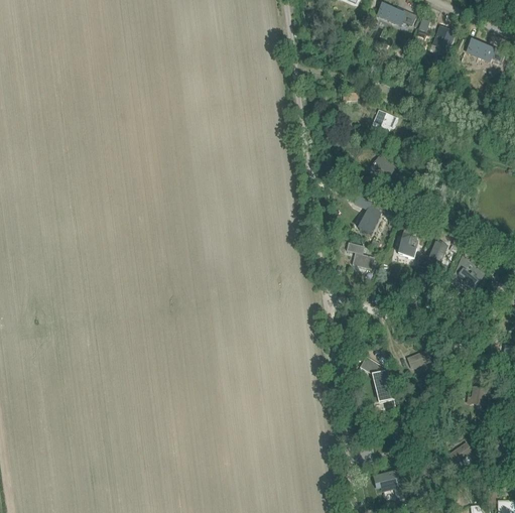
[(382,3),(377,14),(400,24),(401,19),(411,23),(414,15),(396,7),(395,9),(382,3)]
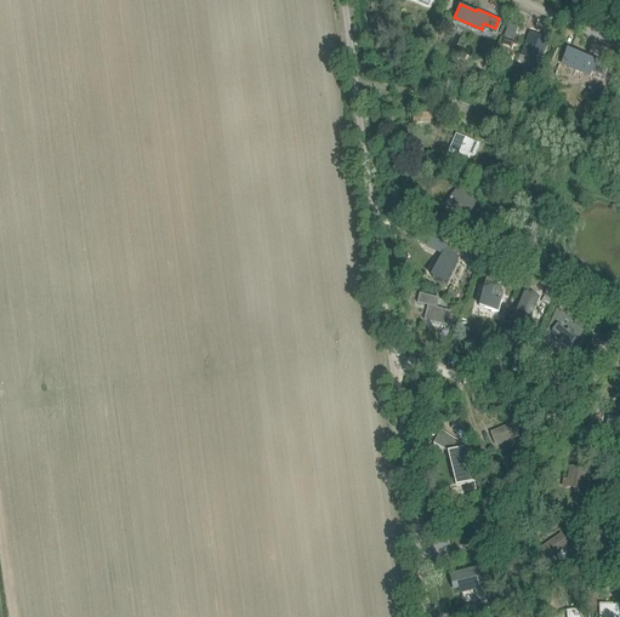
[(507,21),(502,34),(512,38),(517,24),(507,21)]
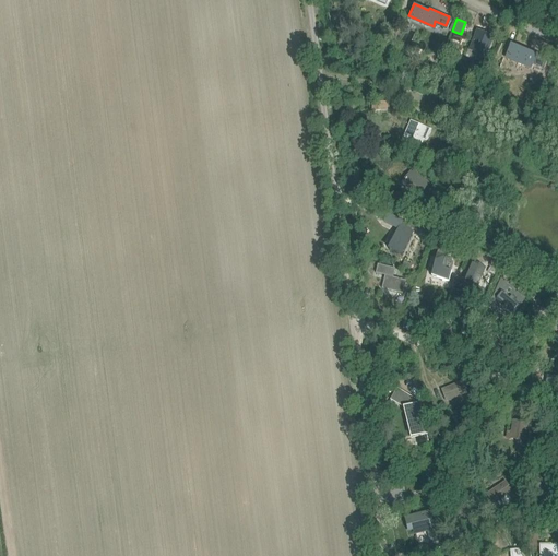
[(486,49),(493,34),(477,27),(469,47),(479,51),(482,47),(486,49)]
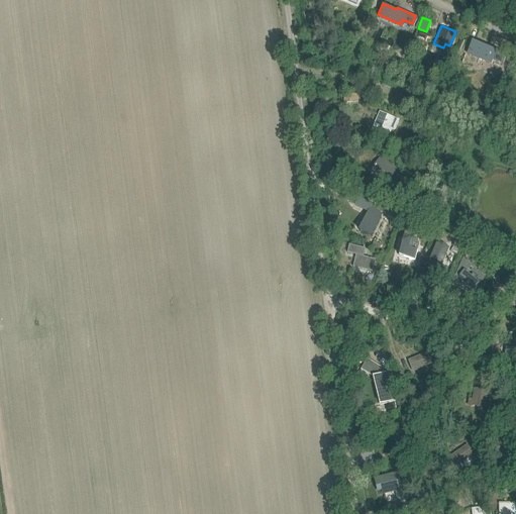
[(472,40),(467,52),(490,62),(492,57),(501,61),(504,53),(486,44),(485,46),(472,40)]
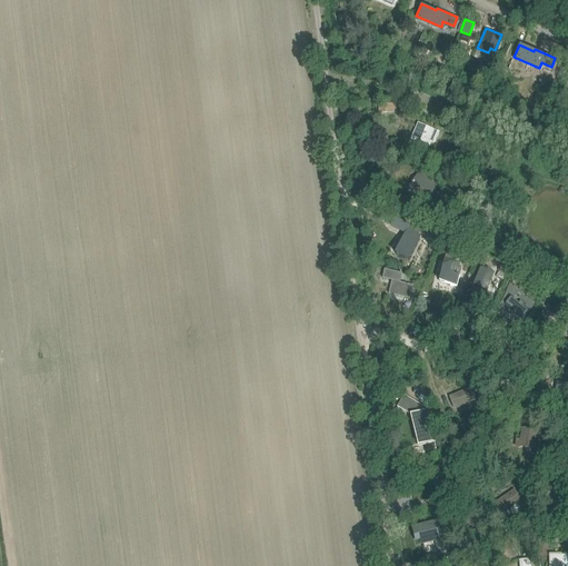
[(417,121),(409,140),(410,141),(425,147),(428,138),(430,138),(434,139),(437,130),(420,122),(417,121)]
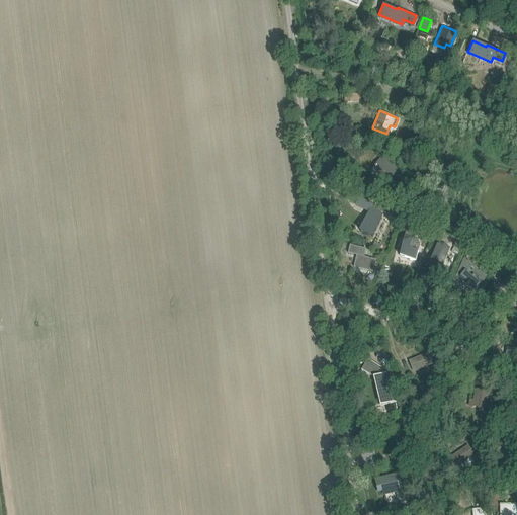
[(365,150),(361,167),(376,171),(380,154),(365,150)]
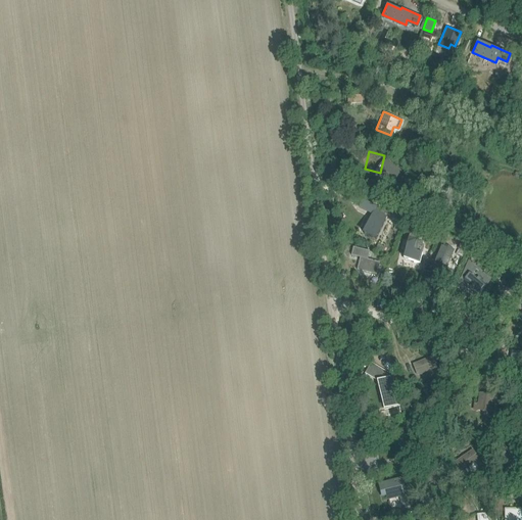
[(363,203),(375,208),(377,202),(366,197),(363,203)]
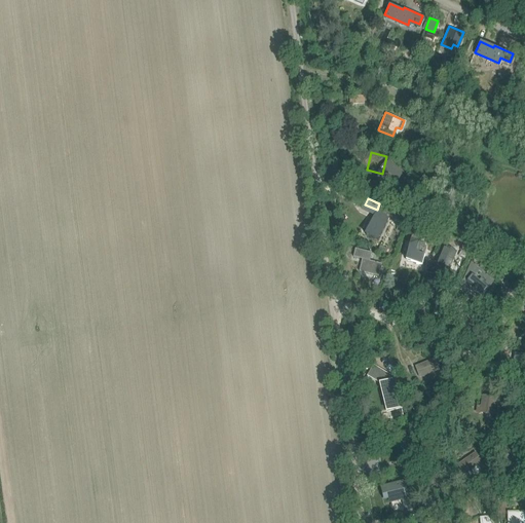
[(374,212),(365,232),(377,238),(387,218),(374,212)]
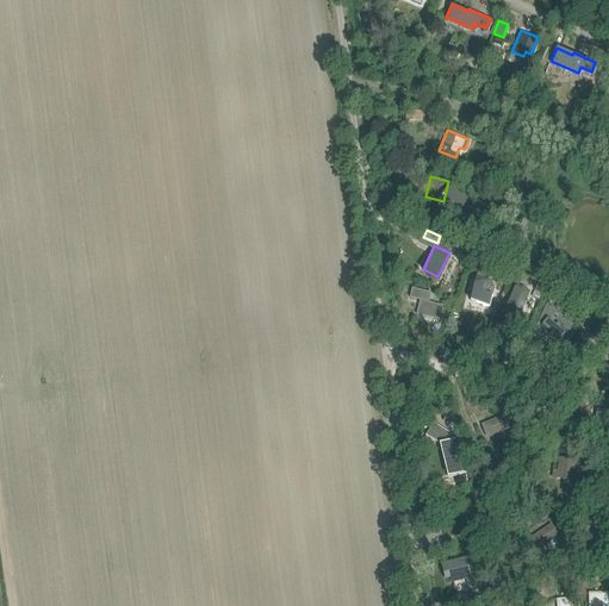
[(476,277),(471,299),(482,303),(489,304),(492,292),(485,291),(489,276),(490,277),(491,274),(492,267),(479,263),(476,277)]
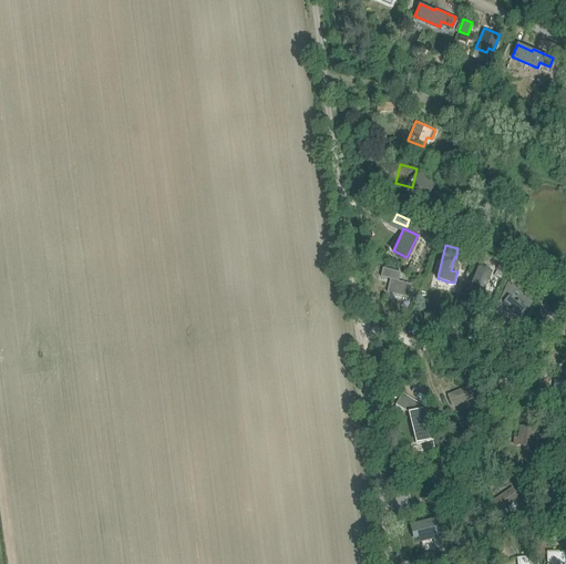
[(470,289),(469,291),(483,297),(484,295),(486,288),(483,287),(491,269),(480,264),(470,289)]
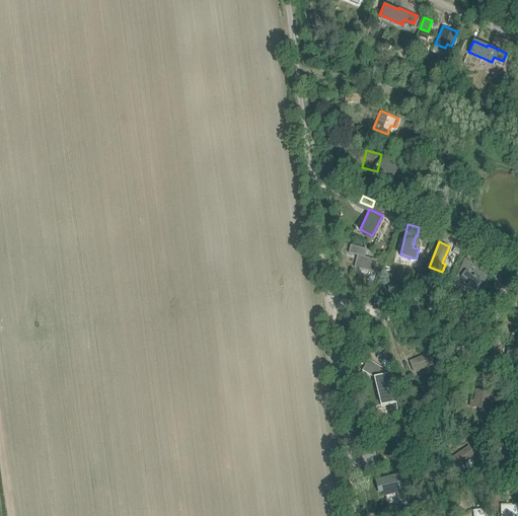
[(350,242),(348,250),(357,253),(354,265),(373,270),(376,258),(364,254),(366,246),(350,242)]
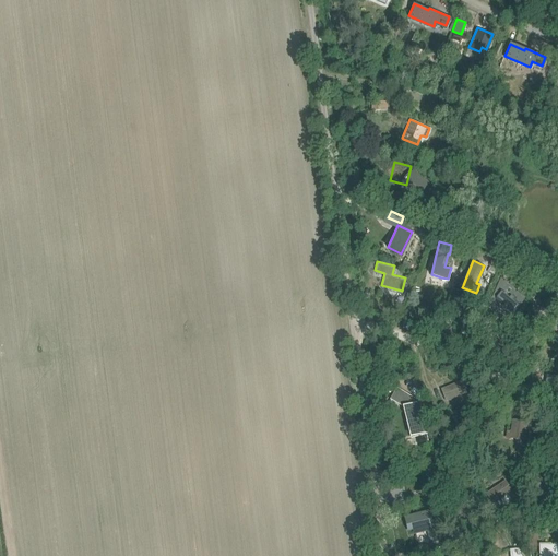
[(499,278),(491,295),(493,293),(497,295),(495,297),(511,311),(519,303),(523,297),(513,288),(509,294),(502,290),(508,284),(500,278),(499,278)]
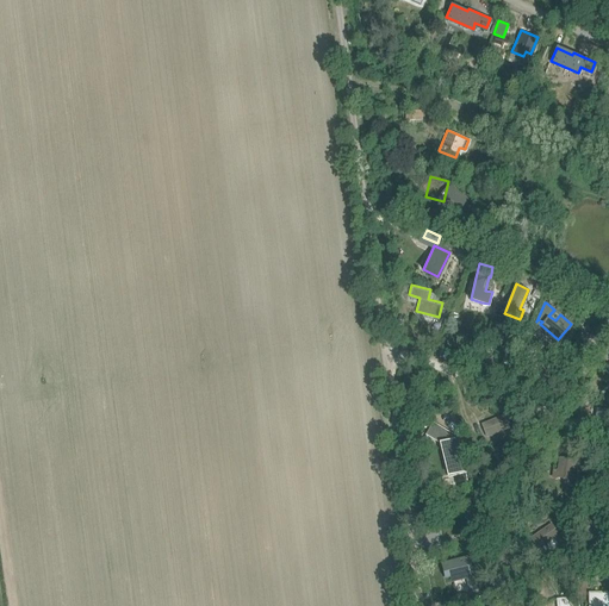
[(594,316),(588,325),(594,329),(589,335),(598,342),(603,335),(608,325),(608,317),(592,306),(591,308),(589,312),(594,316)]
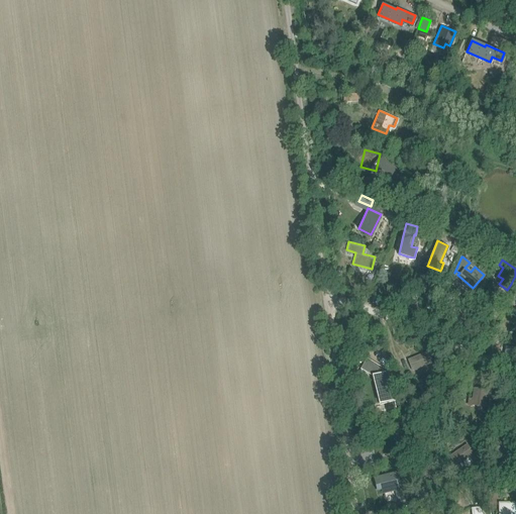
[(408,358),(412,368),(430,361),(427,350),(408,358)]
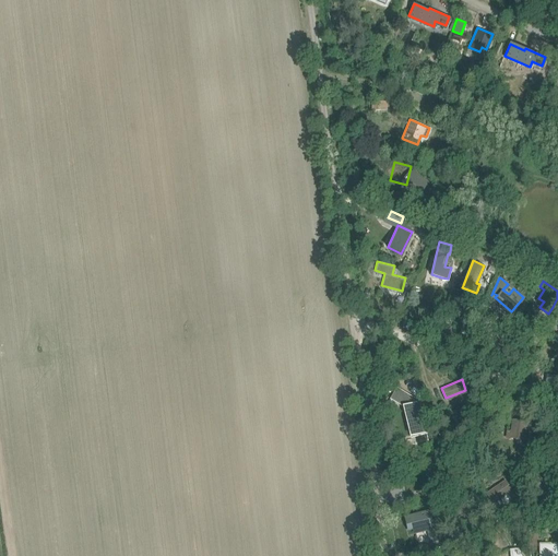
[(419,404),(406,407),(413,432),(425,428),(419,404)]
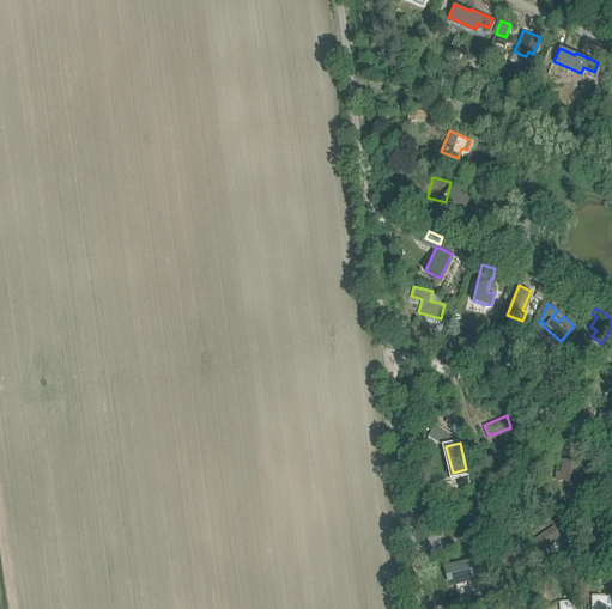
[(556,476),(574,480),(574,474),(573,473),(574,467),(580,468),(580,462),(563,460),(562,466),(564,466),(563,472),(557,470),(556,476)]
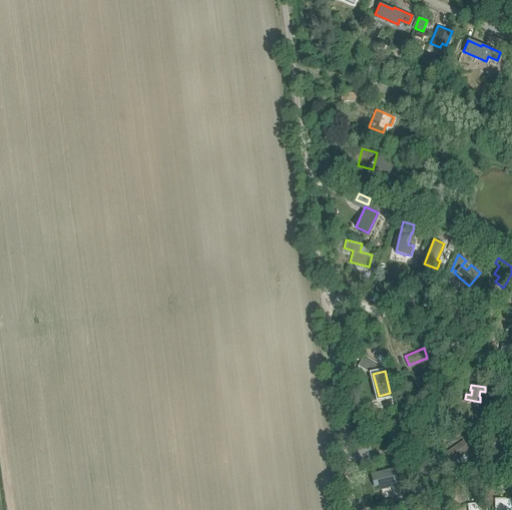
[(401,439),(399,440),(401,445),(412,438),(402,421),(392,428),(394,432),(396,431),(401,439)]
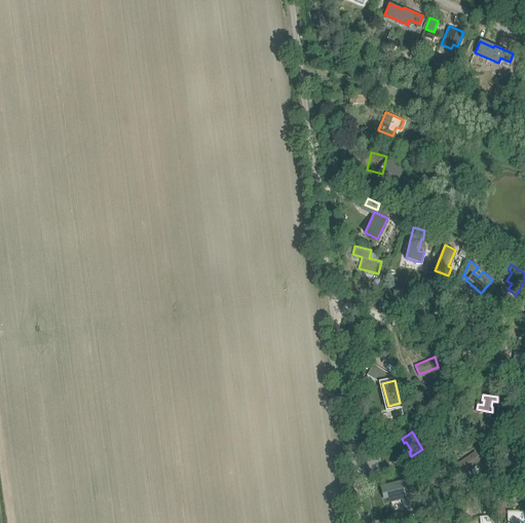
[(500,450),(504,458),(518,452),(514,443),(500,450)]
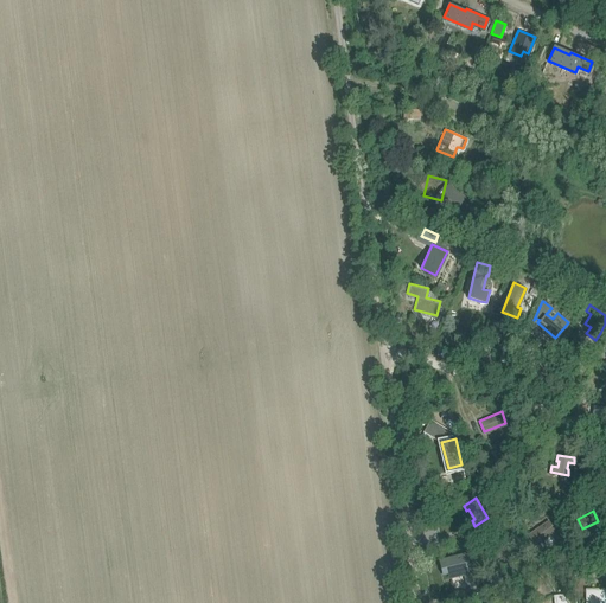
[(547,519),(527,533),(535,545),(543,539),(546,543),(554,538),(550,534),(555,531),(547,519)]
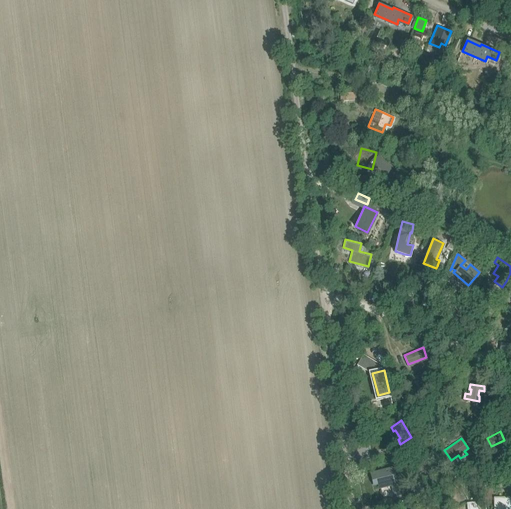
[(427,450),(412,462),(419,470),(434,457),(427,450)]
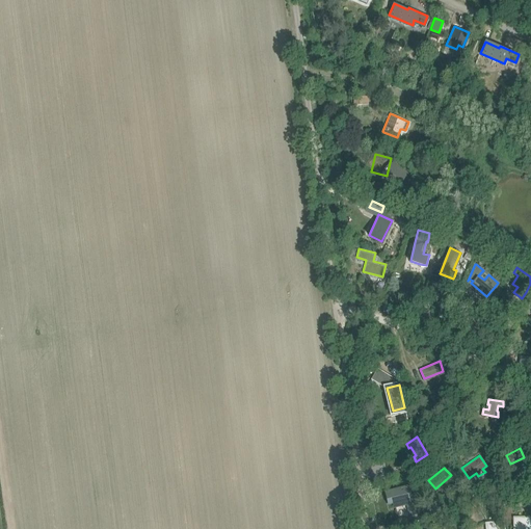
[(407,483),(387,488),(391,501),(395,500),(396,503),(407,500),(409,508),(417,505),(414,494),(410,495),(407,483)]
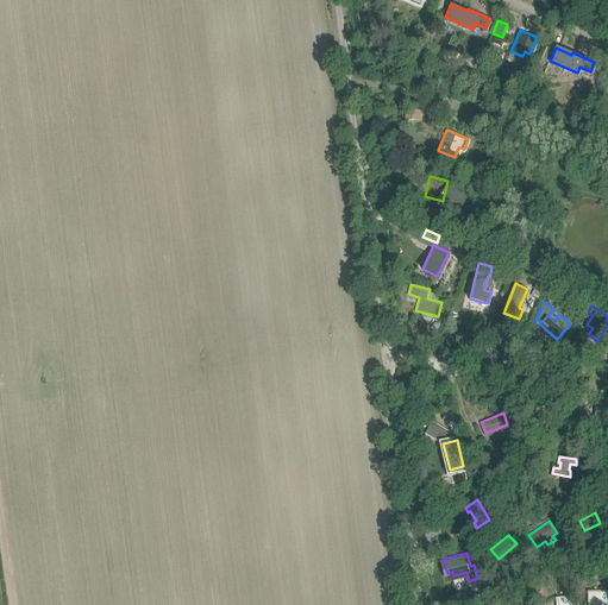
[(590,604),(595,604),(594,604),(607,604),(607,590),(589,590),(590,604)]
